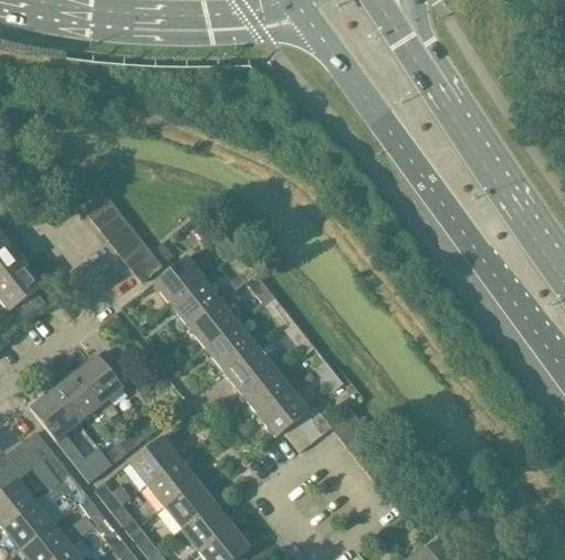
[(95,181),(74,198),(82,208),(103,191),(95,181)]
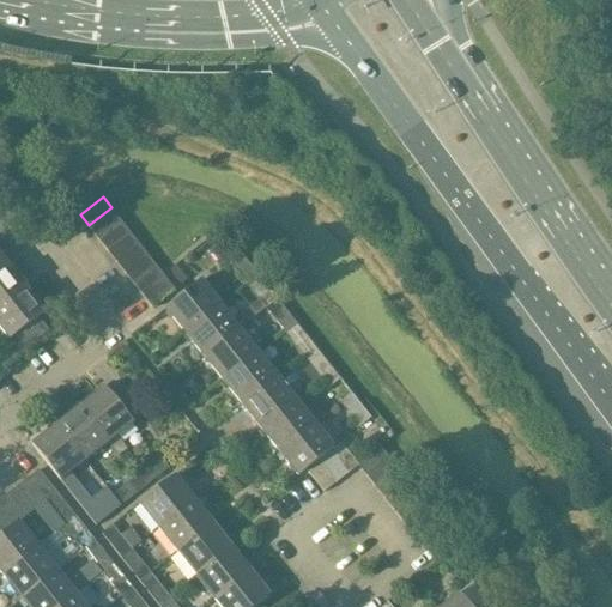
[(111,207),(89,225),(97,237),(120,218),(111,207)]
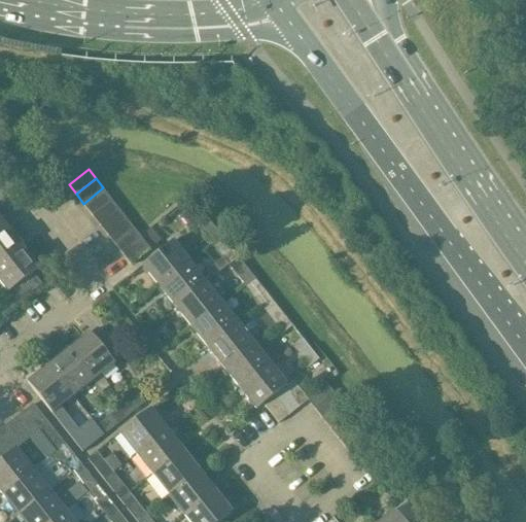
[(103,187),(83,204),(92,214),(112,199),(103,187)]
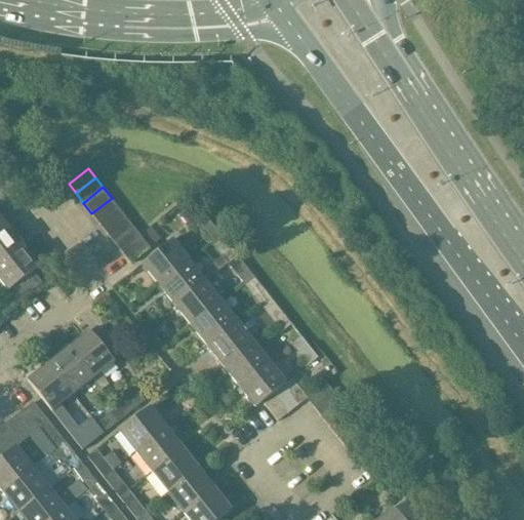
[(112,198),(91,213),(98,223),(119,207),(112,198)]
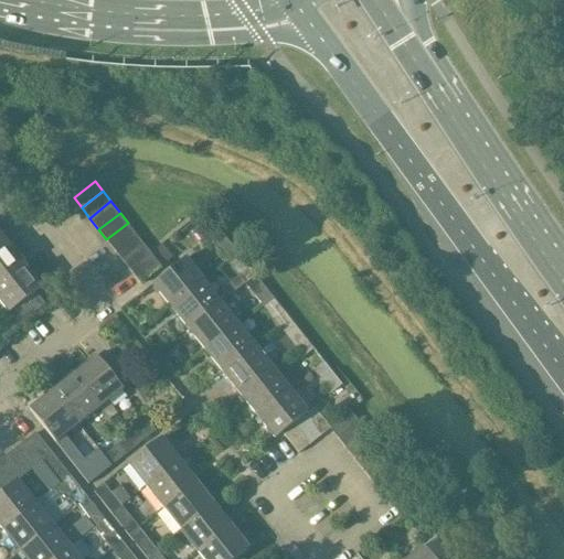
[(106,239),(115,249),(136,233),(128,223),(106,239)]
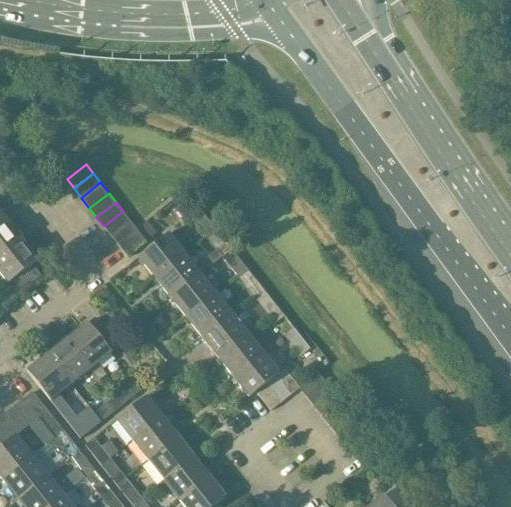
[(123,211),(104,226),(111,235),(130,220),(123,211)]
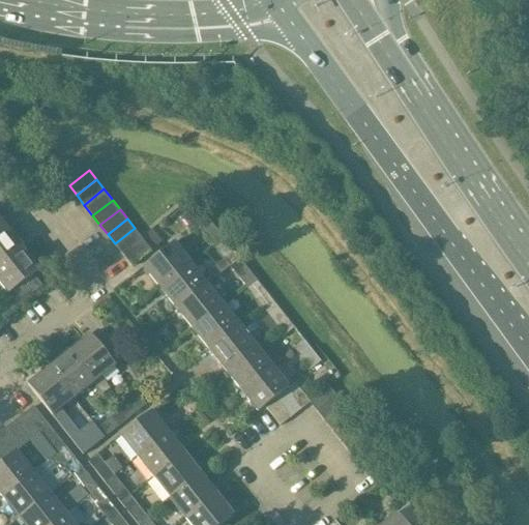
[(204,231),(213,242),(223,235),(213,223),(204,231)]
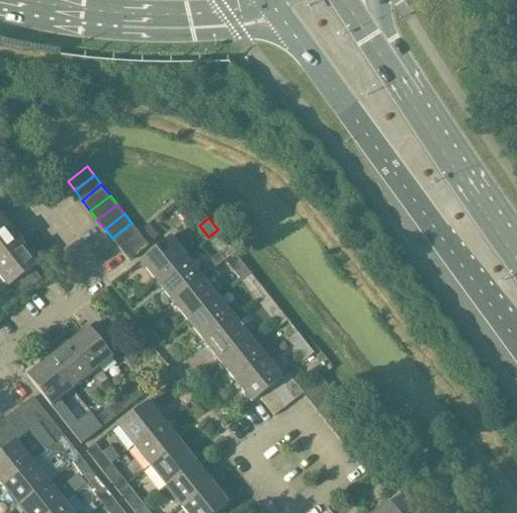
[(6,220),(0,225),(0,257),(22,240),(6,220)]
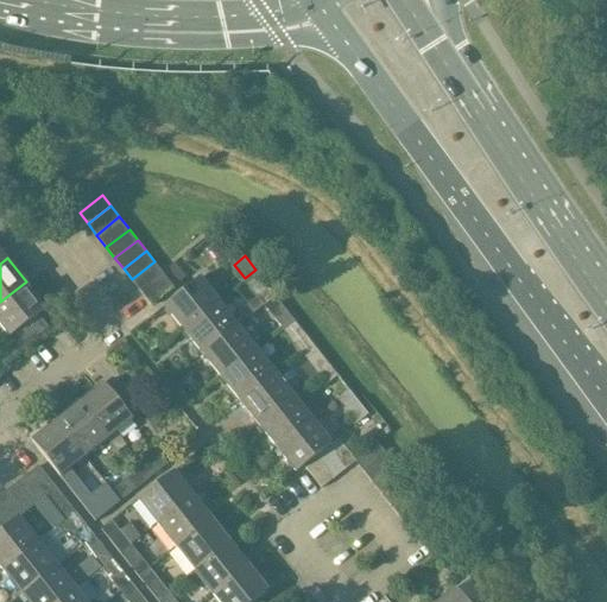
[(132,279),(139,290),(140,290),(163,272),(155,261),(132,279)]
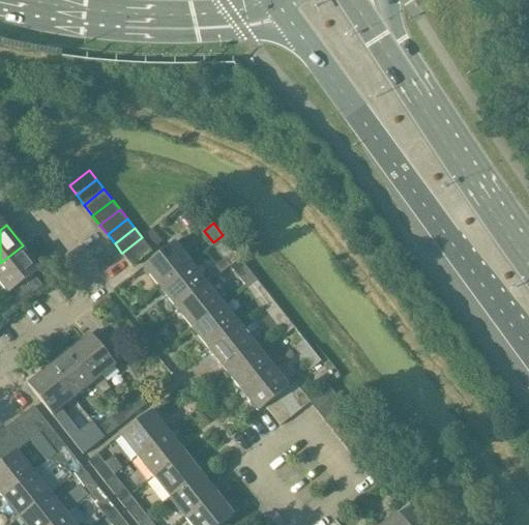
[(224,255),(233,248),(223,235),(213,242),(224,255)]
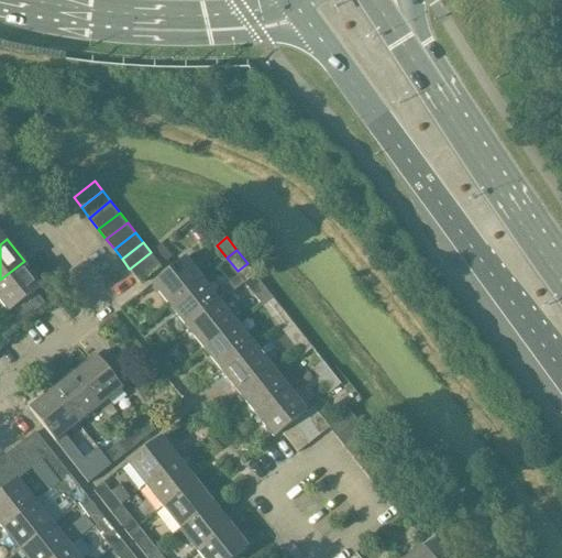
[(138,280),(160,263),(151,252),(130,269),(138,280)]
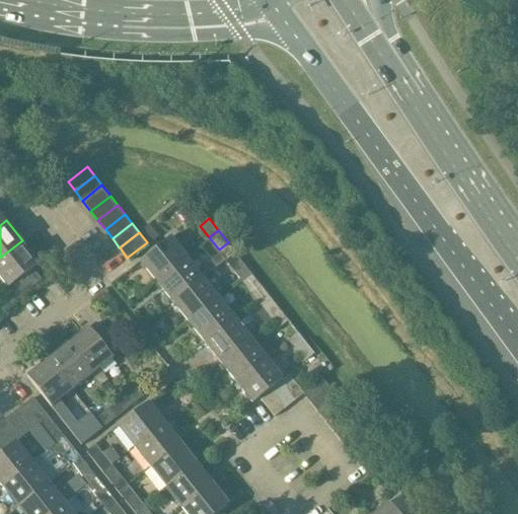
[(170,234),(141,259),(157,279),(187,254),(170,234)]
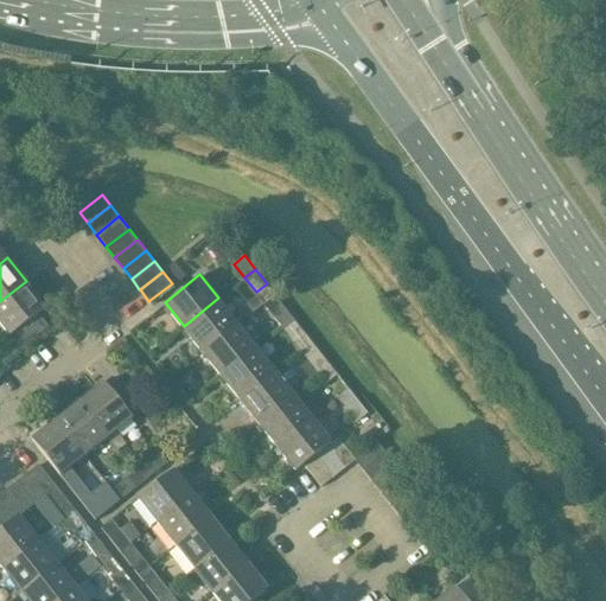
[(26,281),(0,301),(0,320),(11,333),(13,337),(20,345),(48,323),(39,311),(45,305),(26,281)]
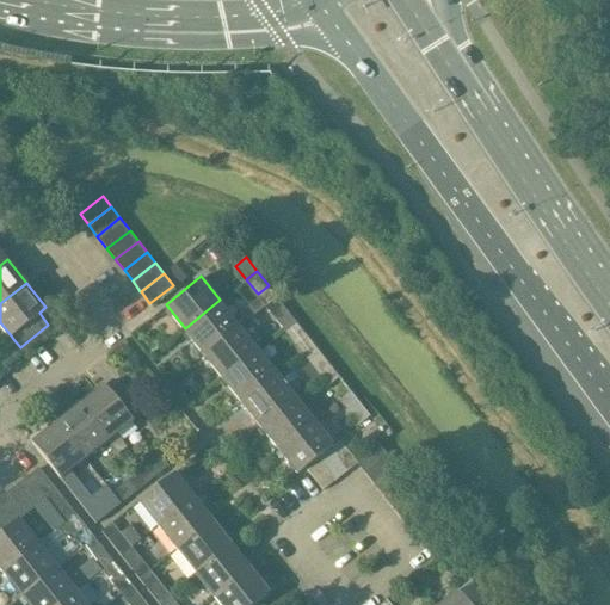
[(220,300),(185,328),(203,352),(239,323),(220,300)]
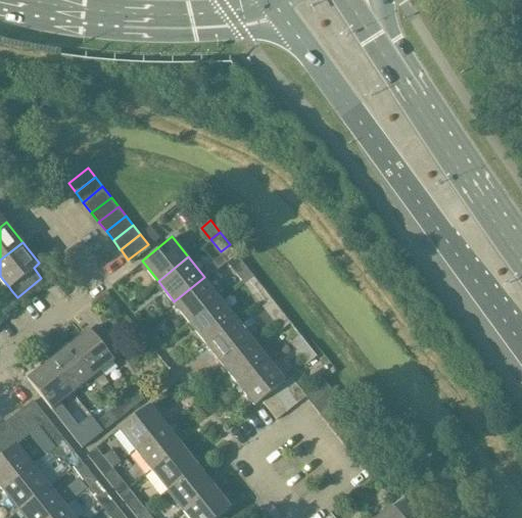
[(234,269),(242,280),(252,272),(243,261),(234,269)]
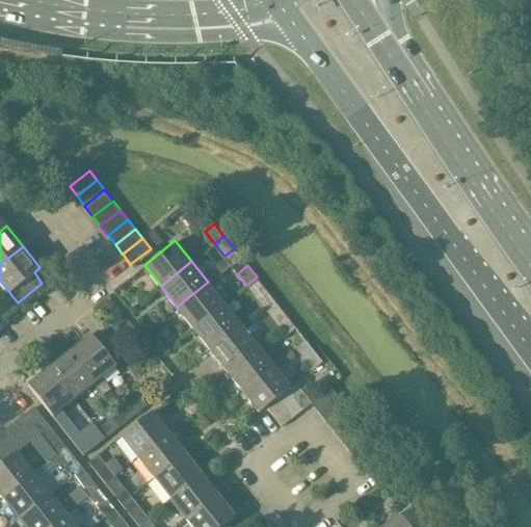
[(257,297),(267,290),(257,277),(246,285),(257,297)]
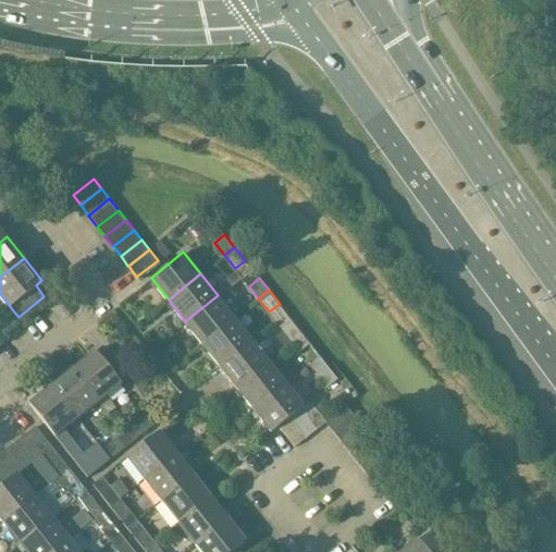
[(185,321),(202,342),(235,317),(218,295),(185,321)]
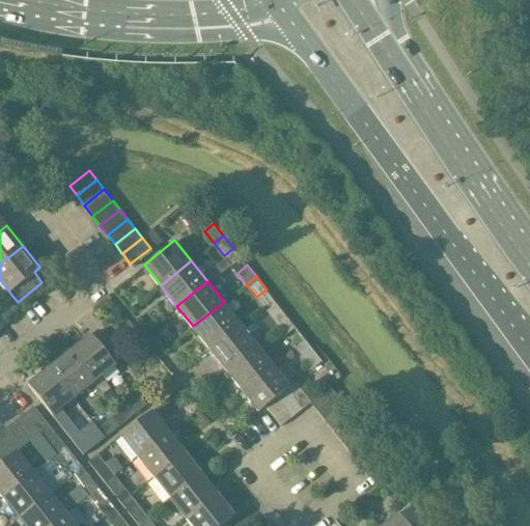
[(0,315),(18,302),(11,295),(0,303),(0,315)]
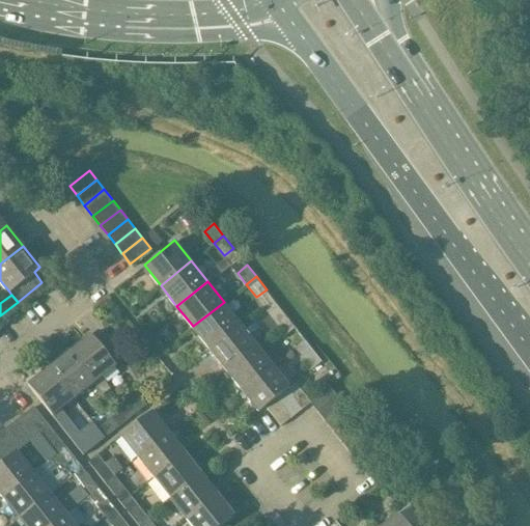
[(193,326),(210,347),(240,323),(224,302),(193,326)]
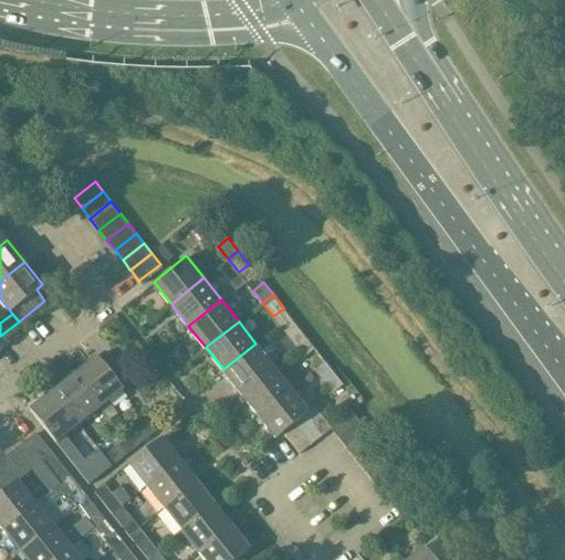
[(297,326),(288,334),(297,346),(307,338),(297,326)]
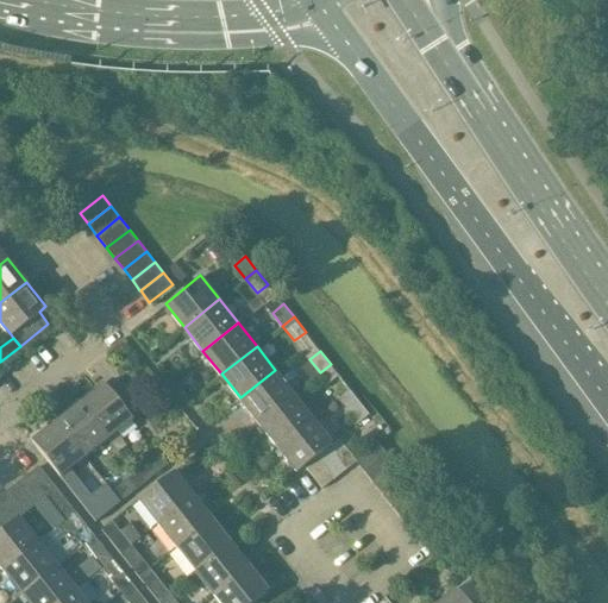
[(331,364),(320,372),(327,382),(338,374),(331,364)]
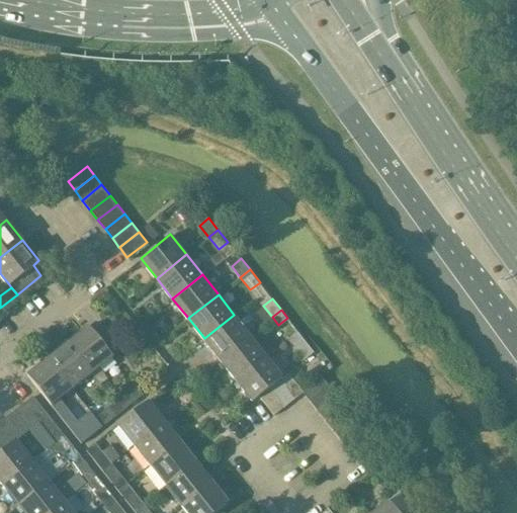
[(204,338),(220,358),(250,334),(234,315),(204,338)]
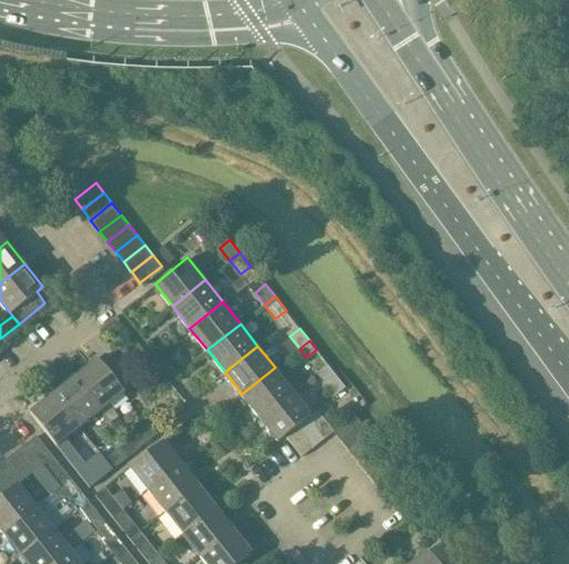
[(124,389),(97,356),(75,375),(101,408),(102,407),(111,419),(119,414),(109,402),(124,389)]
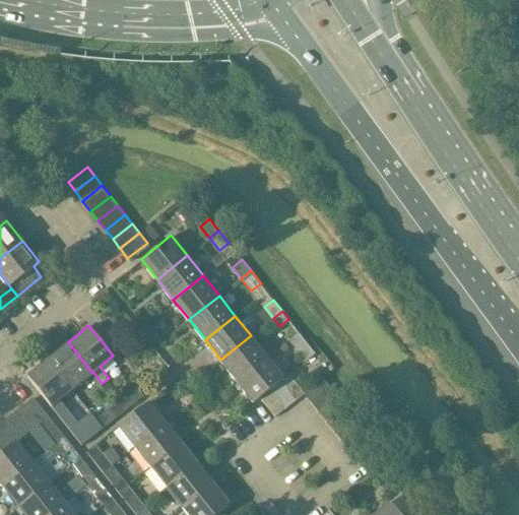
[(220,360),(237,380),(266,356),(251,335),(220,360)]
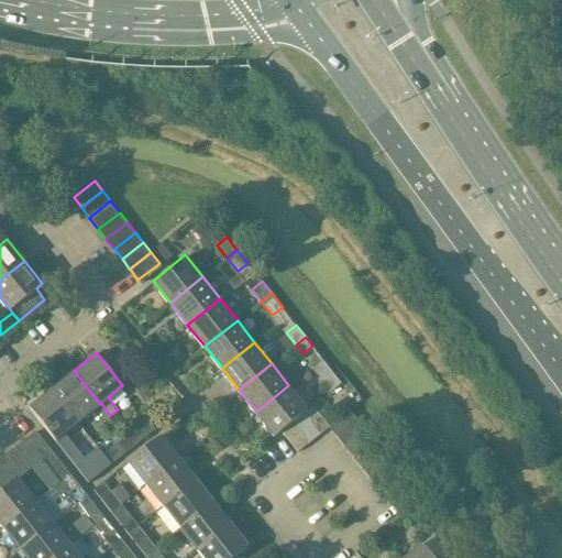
[(320,376),(330,387),(340,380),(330,369),(320,376)]
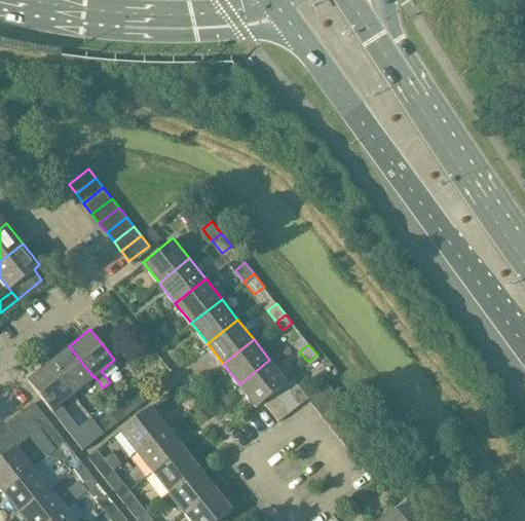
[(48,362),(73,394),(94,377),(69,346),(48,362)]
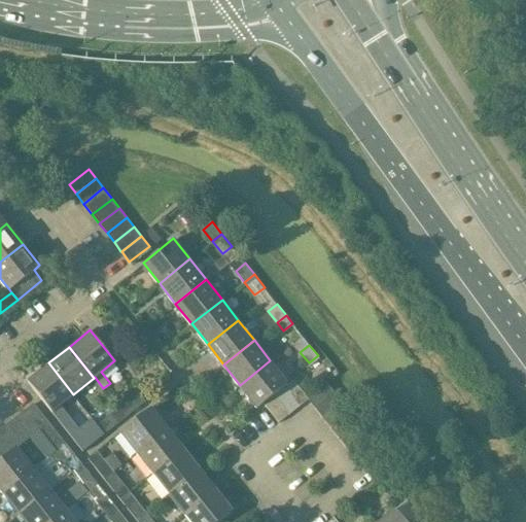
[(274,393),(283,385),(287,382),(270,360),(240,385),(256,406),(265,399),(274,393)]
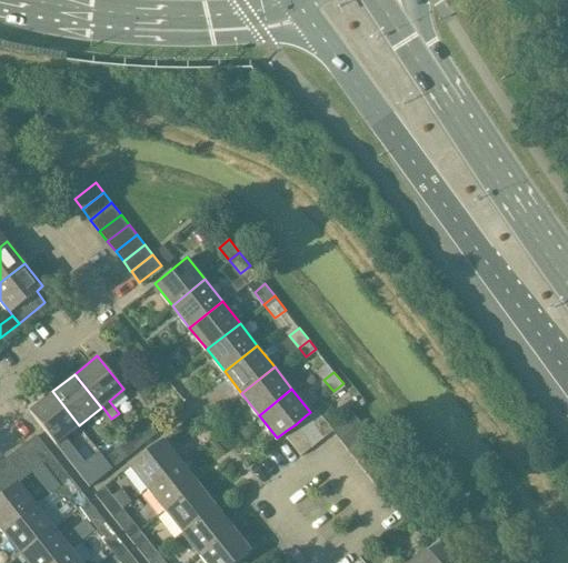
[(66,435),(79,425),(52,391),(30,410),(57,443),(89,484),(112,466),(103,455),(98,449),(85,460),(66,435)]
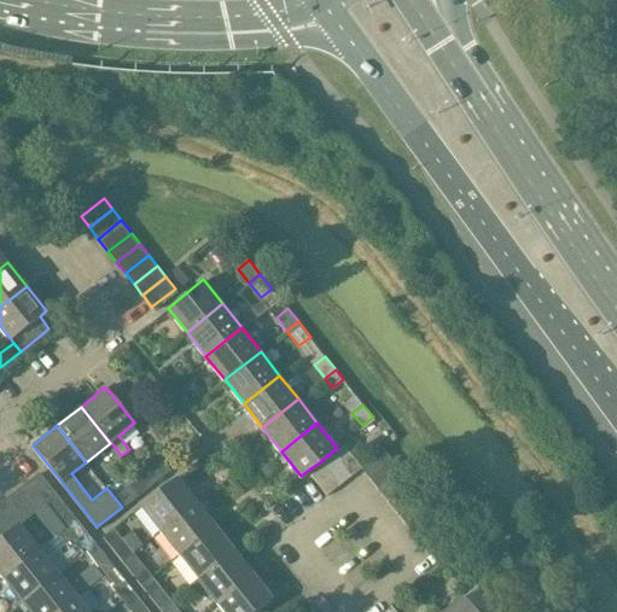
[(337,448),(332,452),(350,474),(362,465),(361,464),(344,442),(337,448)]
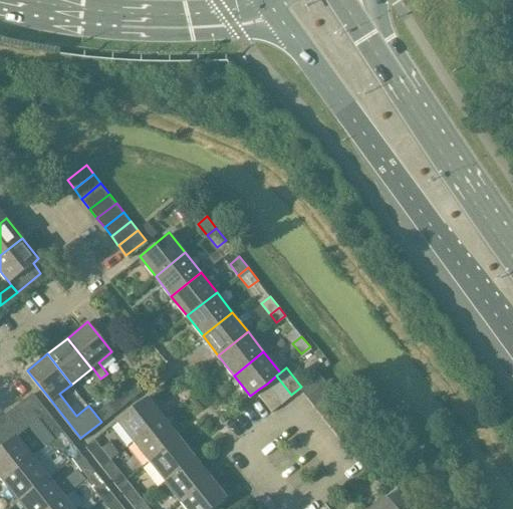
[(300,386),(301,387),(307,396),(326,380),(319,371),(300,386)]
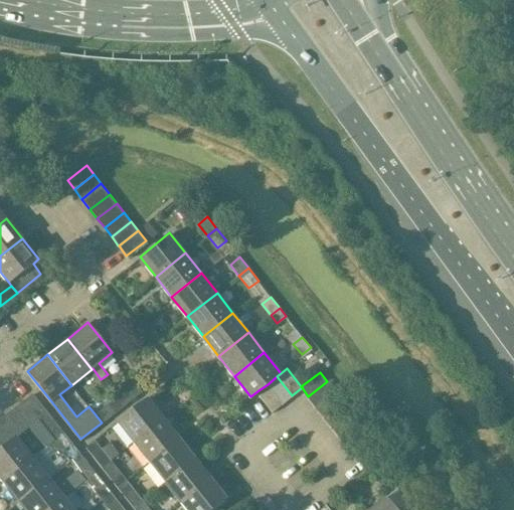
[(268,384),(283,402),(292,395),(277,376),(268,384)]
